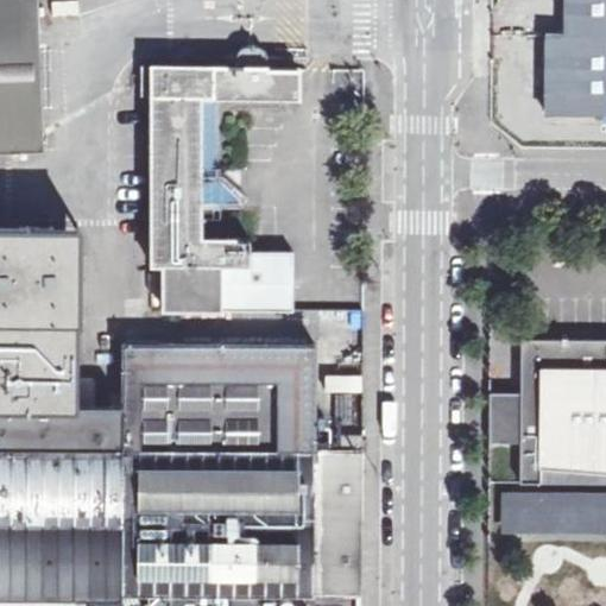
[(0,152),(39,152),(35,0),(0,0),(0,152)]
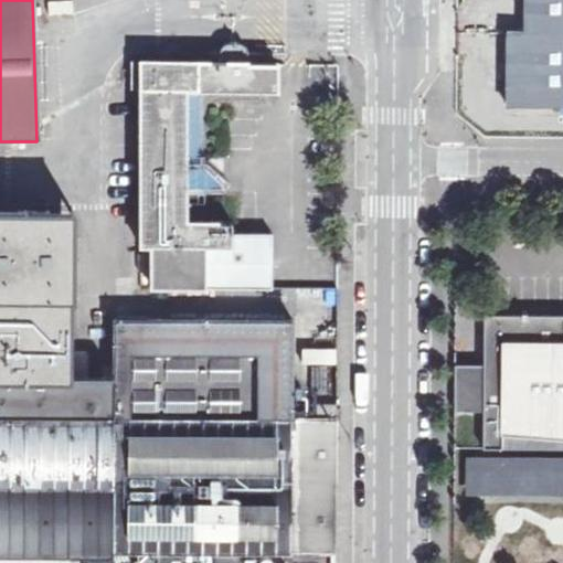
[(226,44),(223,46),(222,48),(221,49),(220,50),(219,52),(218,55),(218,62),(138,61),(139,88),(139,190),(138,247),(149,248),(149,289),(271,289),(268,233),(231,233),(231,224),(186,223),(186,187),(186,92),(195,93),(277,93),(277,65),(246,65),(246,63),(246,57),(247,54),(246,53),(245,50),(245,49),(244,48),(242,46),(240,45),(237,45),(236,44),(230,44),(226,44)]
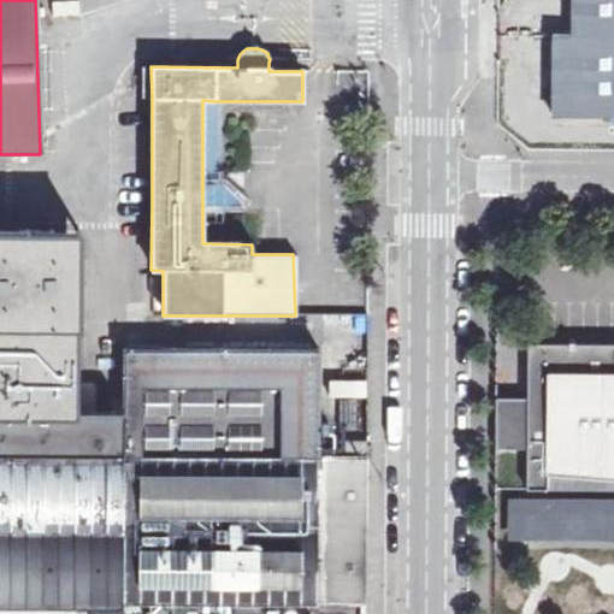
[(213,101),(202,100),(202,204),(244,202),(222,183),(213,182),(213,101)]
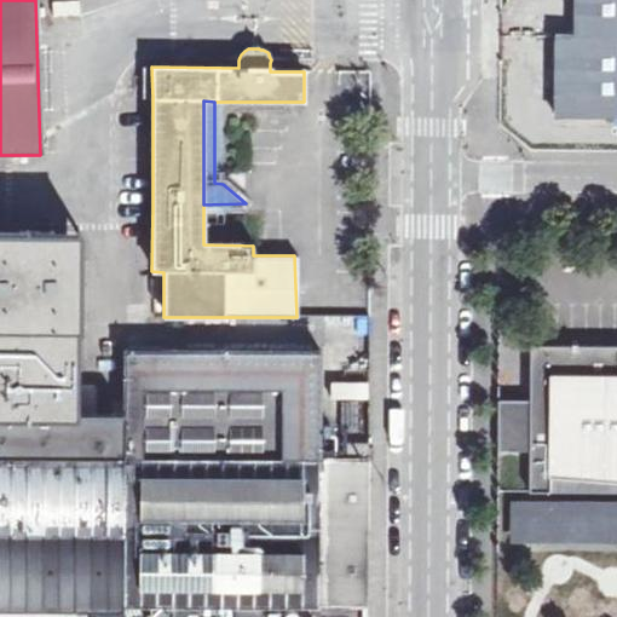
[(263,352),(125,352),(124,414),(93,414),(92,386),(74,385),(75,264),(79,264),(79,232),(0,231),(0,606),(318,606),(317,559),(368,560),(368,460),(318,460),(319,352),(263,352)]
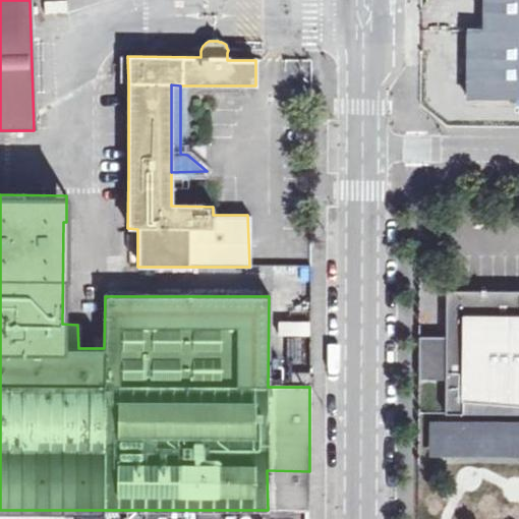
[(308,267),(279,267),(280,284),(308,284),(308,267)]
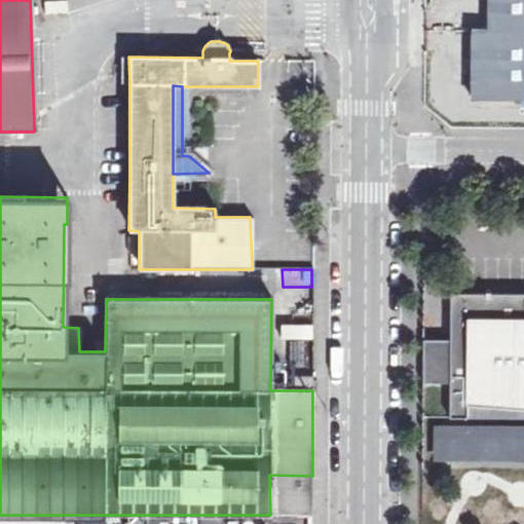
[(311,287),(283,287),(282,374),(311,373),(311,287)]
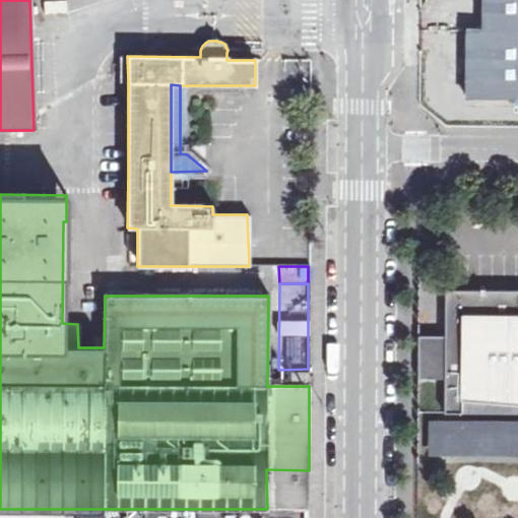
[(416,317),(416,360),(443,360),(443,394),(461,394),(461,408),(517,408),(517,290),(444,290),(444,317),(416,317)]
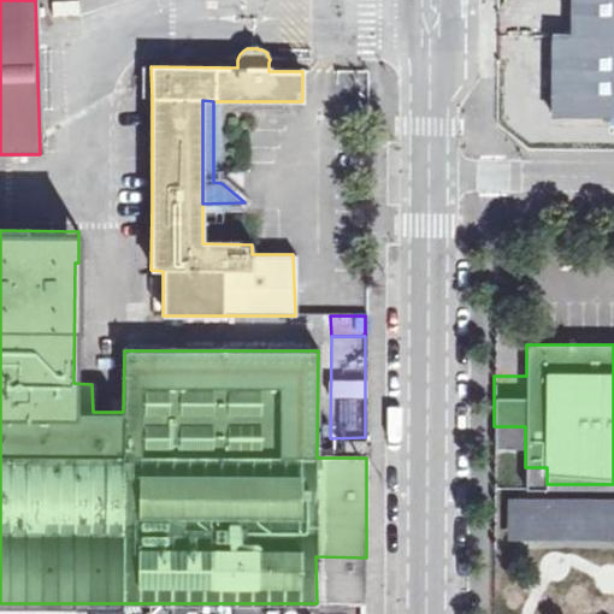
[(317,603),(366,558),(316,556),(317,603)]
